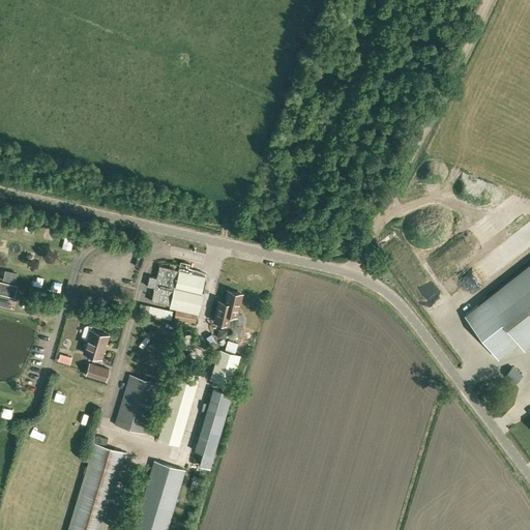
[(181,271),(179,270),(167,267),(158,265),(151,299),(172,303),(176,287),(202,293),(206,274),(189,268),(190,264),(183,262),(181,271)]
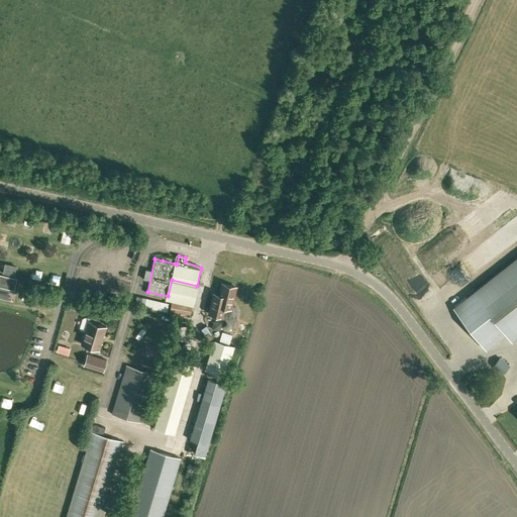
[(516,336),(516,256),(453,306),(487,348),(506,333),(512,340),(516,336)]
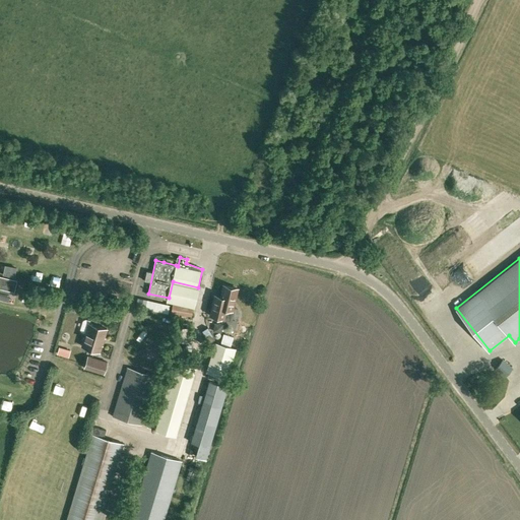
[(0,287),(14,291),(17,279),(0,275),(0,287)]
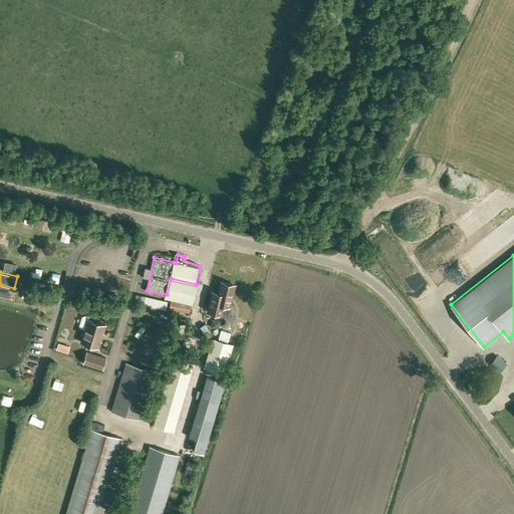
[(208,312),(221,315),(228,317),(231,307),(230,307),(235,286),(221,283),(219,293),(213,292),(208,312)]
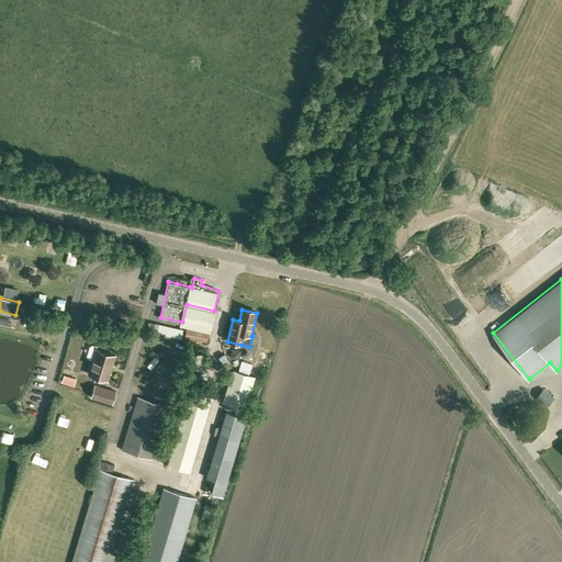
[(159,323),(157,333),(181,338),(183,329),(159,323)]
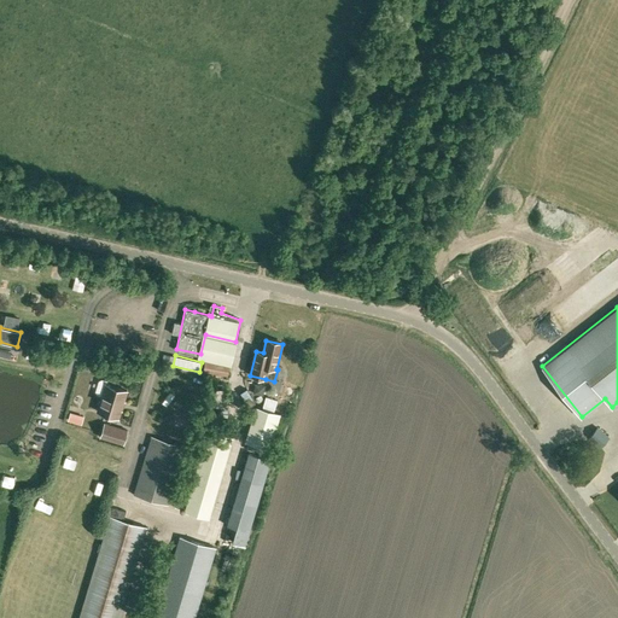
[(203,369),(228,374),(229,366),(204,362),(203,369)]
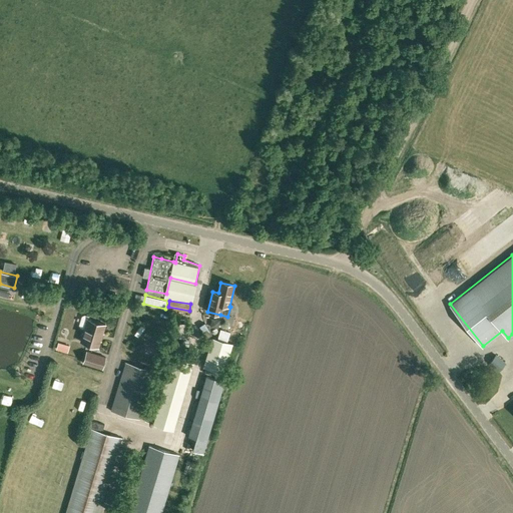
[(81,316),(79,325),(80,327),(84,329),(80,341),(98,346),(100,339),(99,339),(101,332),(102,332),(105,324),(87,318),(88,316),(84,315),(81,316)]
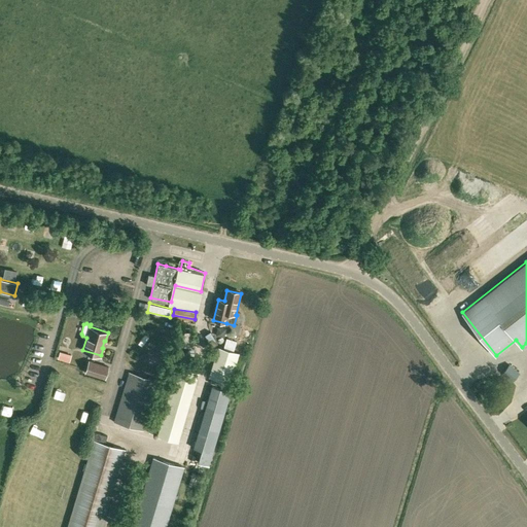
[(205,335),(212,347),(217,344),(210,331),(205,335)]
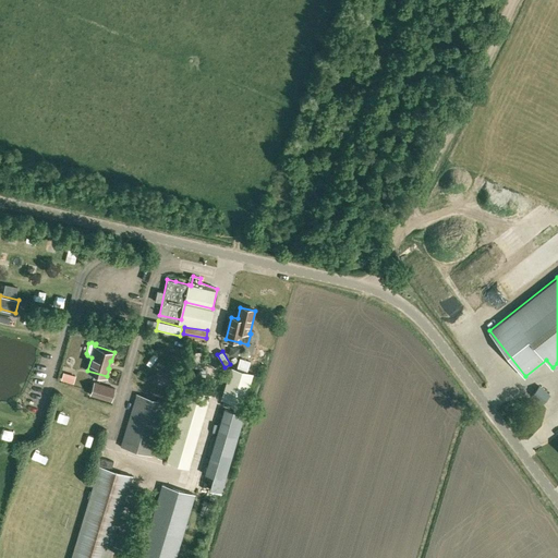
[(150,359),(153,363),(161,356),(158,352),(150,359)]
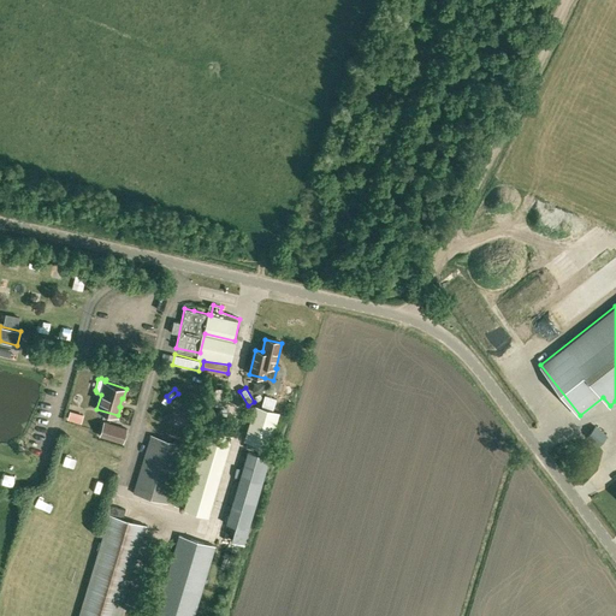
[(279,412),(254,404),(244,438),(270,446),(279,412)]
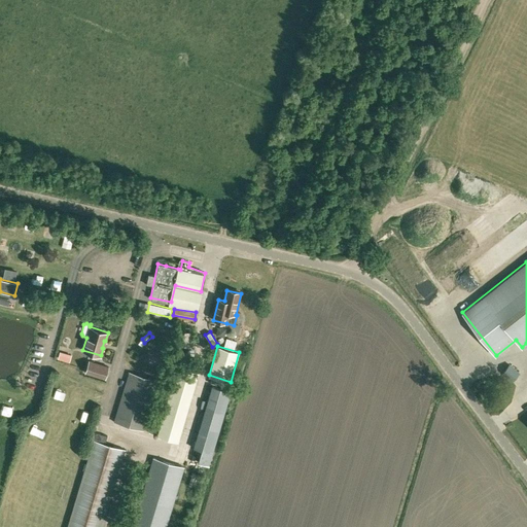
[(111,365),(89,359),(85,371),(107,378),(111,365)]
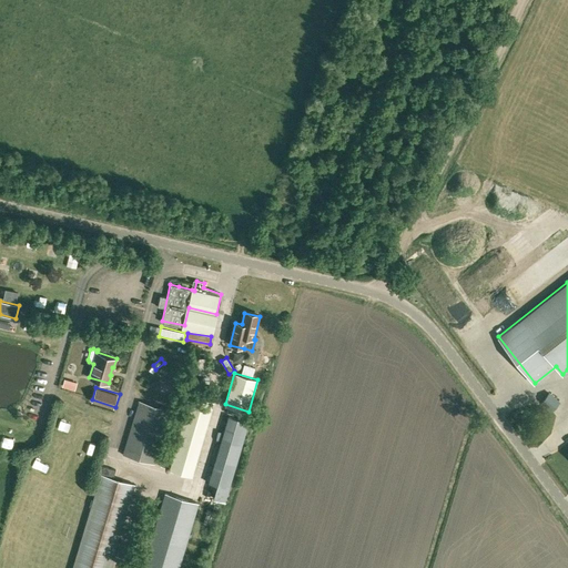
[(191,393),(169,468),(192,475),(214,401),(191,393)]
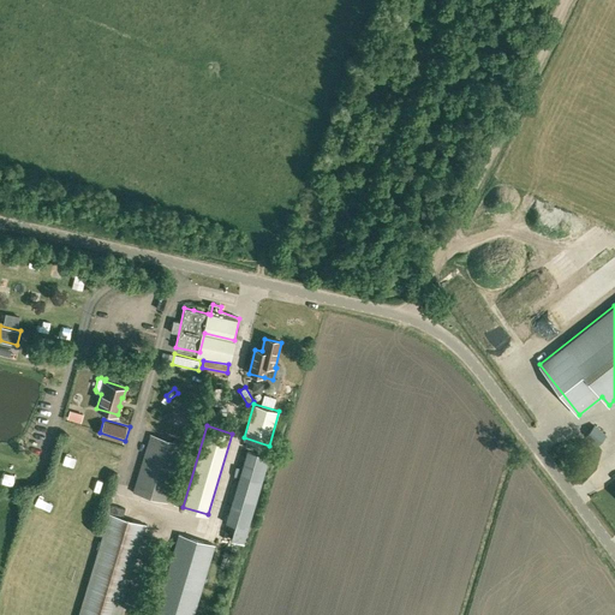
[(586,435),(598,445),(605,435),(595,425),(586,435)]
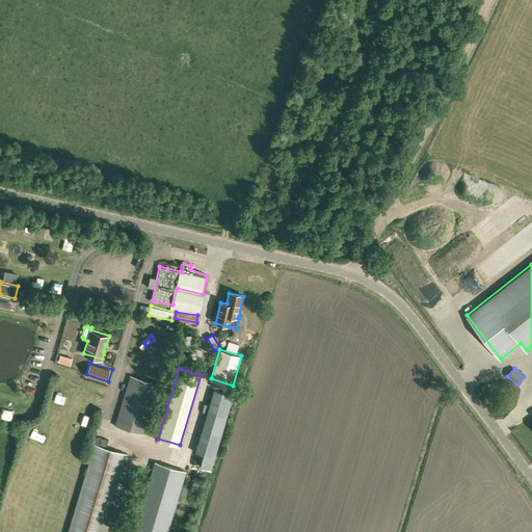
[(160,383),(130,374),(115,425),(144,433),(160,383)]
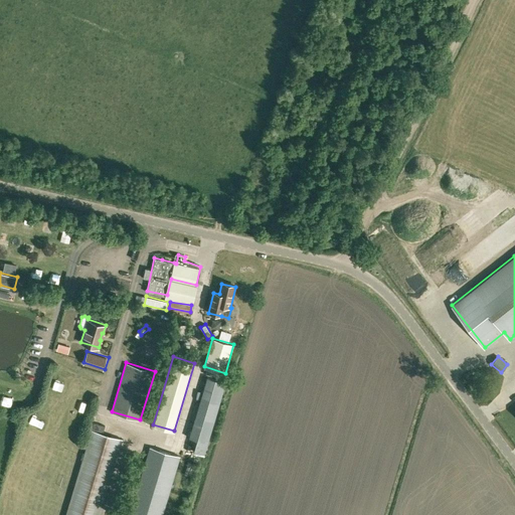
[(206,377),(192,428),(200,431),(197,441),(207,443),(225,382),(206,377)]
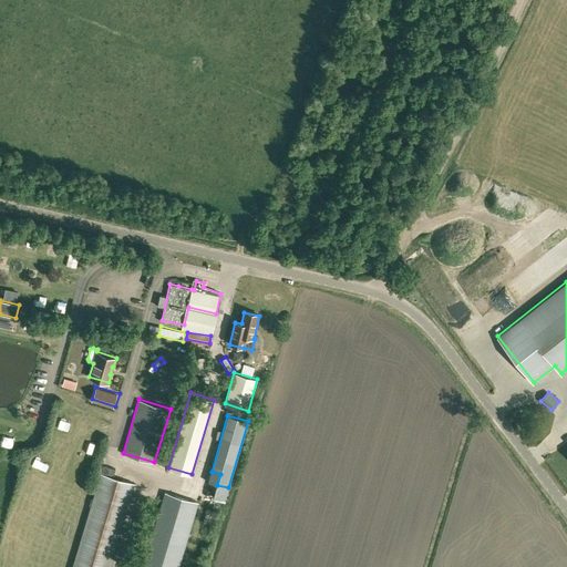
[(179,566),(199,502),(167,492),(144,566),(110,566),(135,482),(113,475),(115,468),(99,463),(96,471),(101,472),(99,480),(100,480),(73,566),(179,566)]
